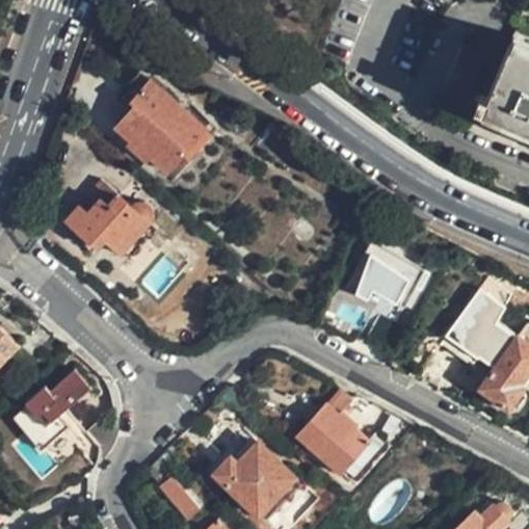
[(528,18),(523,16),(510,44),(528,51),(528,18)]
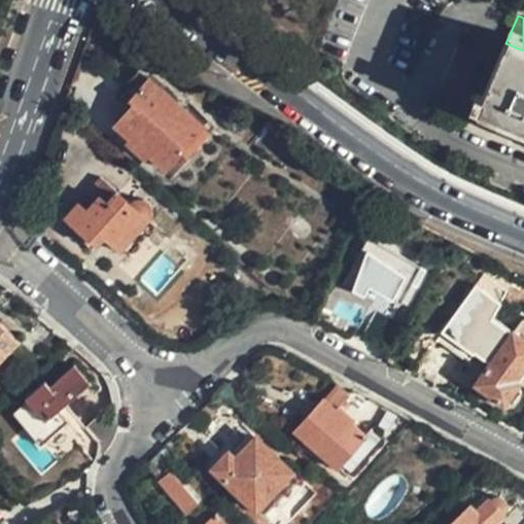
[(523,50),(505,43),(483,97),(479,95),(475,105),(479,107),(477,112),(523,132),(523,50)]
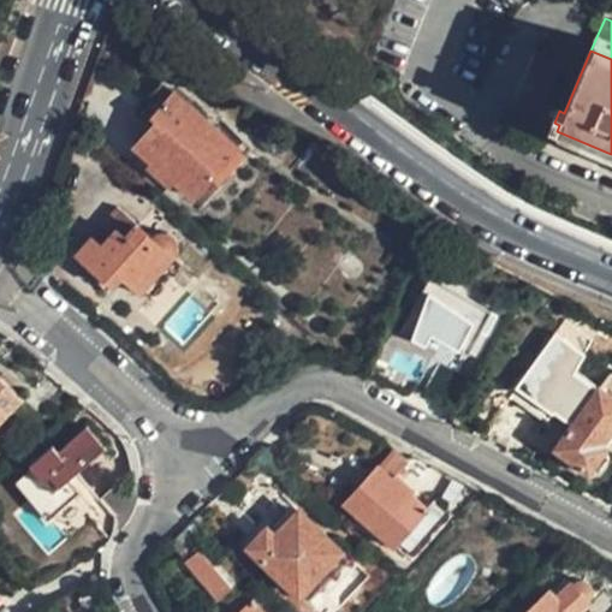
[(156,116),(174,94),(162,84),(153,95),(156,97),(148,108),(156,116)]
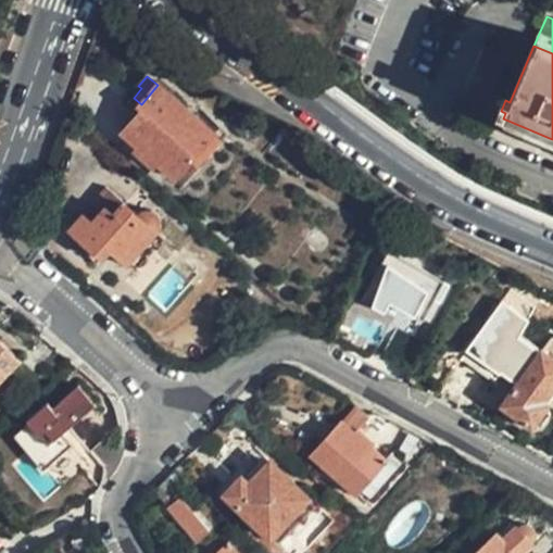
[(214,136),(158,85),(141,104),(139,107),(142,110),(122,134),(140,149),(136,152),(154,168),(158,165),(175,181),(214,136)]
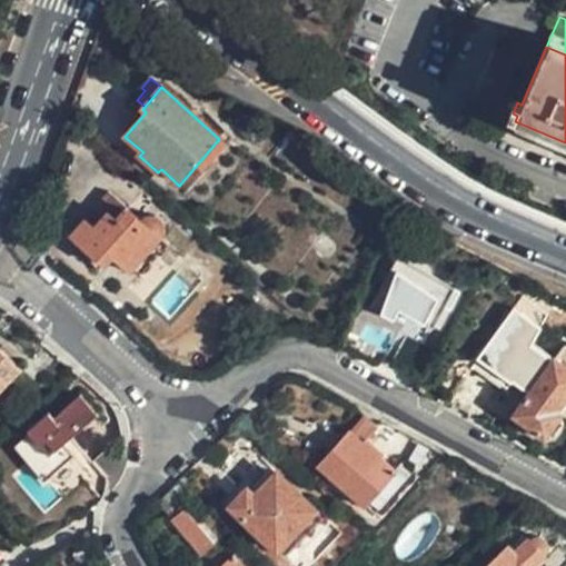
[(305,133),(296,127),(288,137),(299,144),(305,133)]
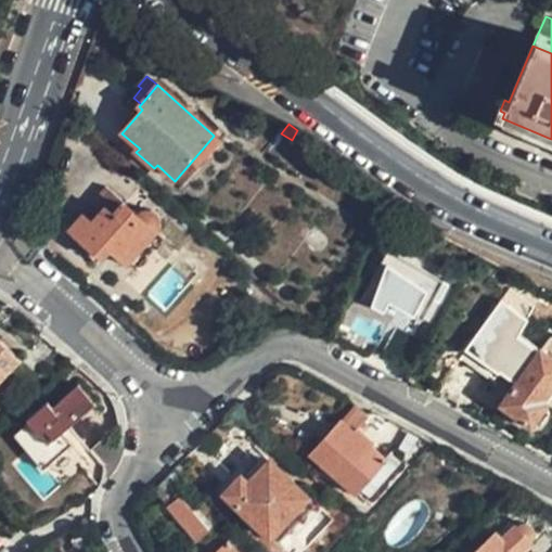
[(128,265),(157,232),(159,228),(162,225),(161,220),(158,216),(154,213),(151,209),(145,210),(141,212),(138,215),(107,189),(93,205),(102,212),(93,220),(84,214),(68,232),(102,261),(110,253),(126,267),(128,265)]
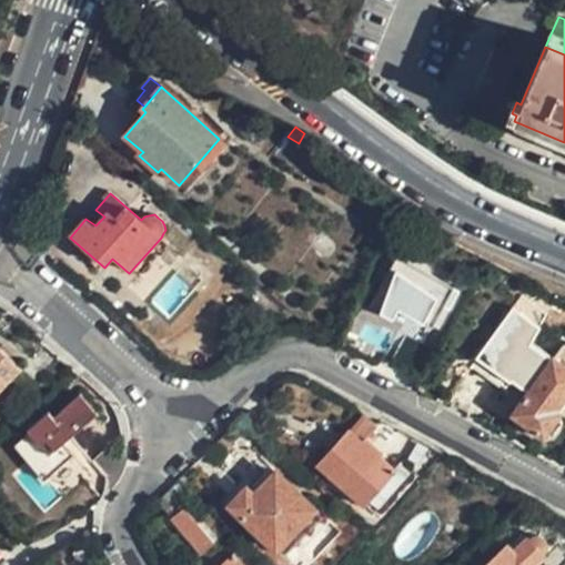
[(168,243),(161,238),(131,271),(140,278),(168,243)]
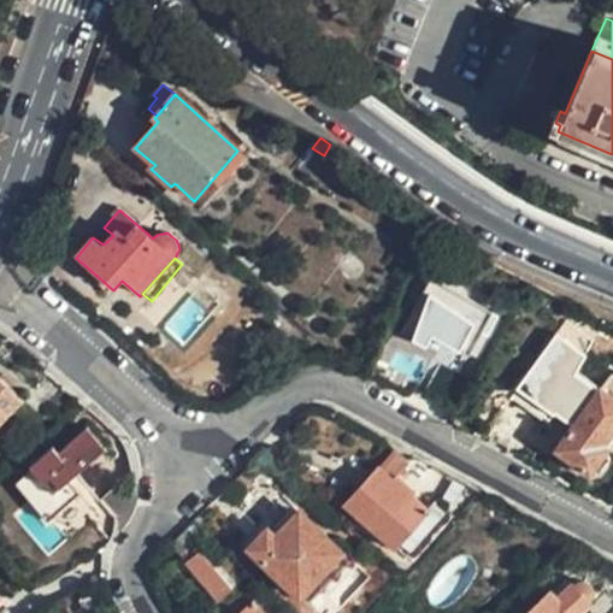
[(488,336),(500,317),(431,280),(401,334),(426,348),(434,336),(471,357),(483,334),(488,336)]
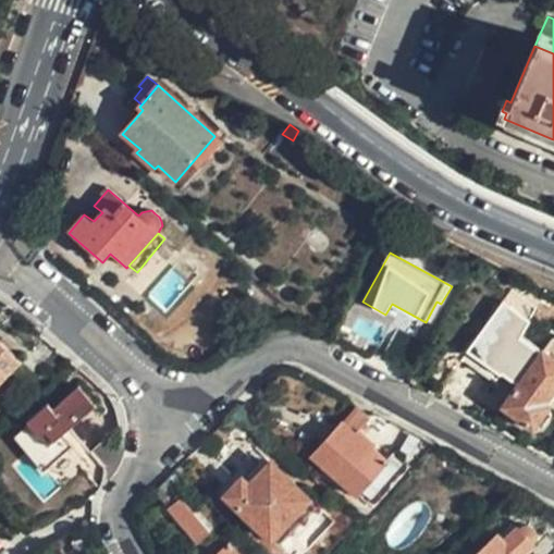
[(553,365),(541,355),(520,340),(540,312),(509,291),(459,357),(494,383),(500,377),(515,388),(500,408),(527,430),(529,427),(532,429),(544,429),(552,418),(549,406),(546,404),(553,394),(553,365)]
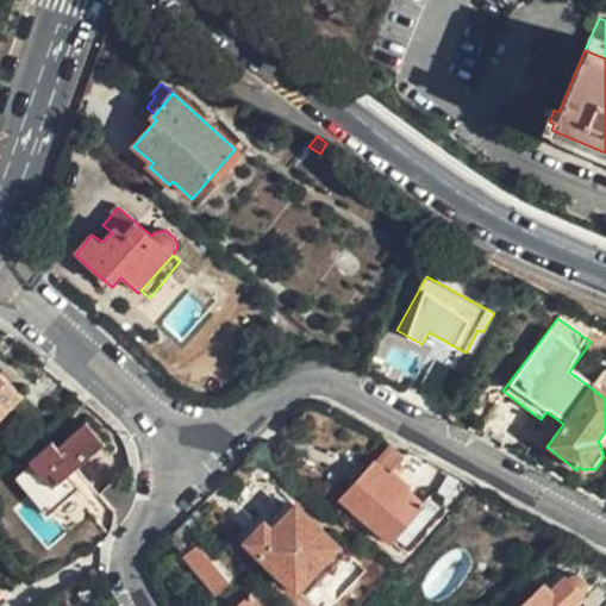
[(605,372),(603,373),(592,388),(605,399),(605,372)]
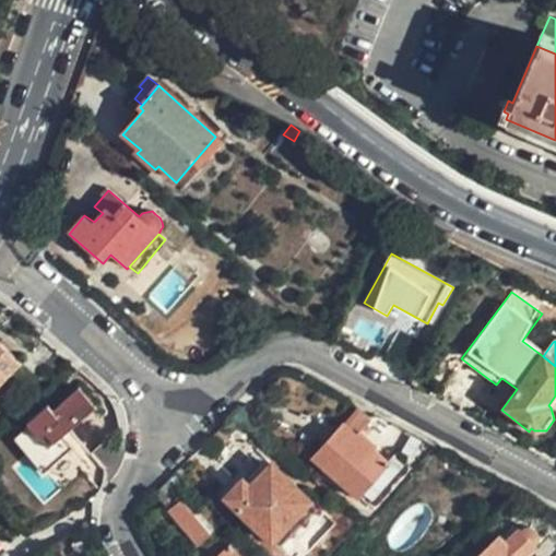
[(0,382),(20,362),(0,342),(0,382)]
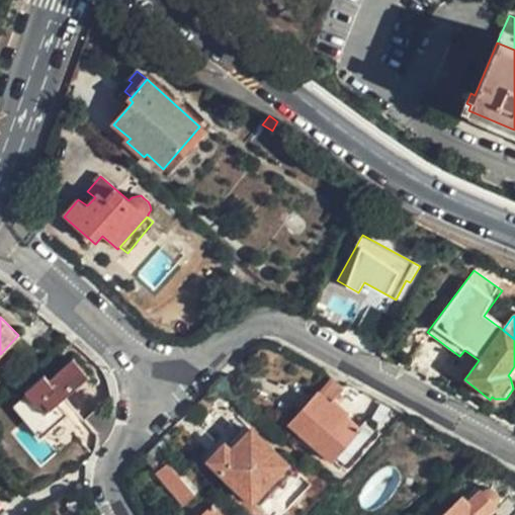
[(45,377),(25,394),(27,396),(13,409),(41,441),(68,416),(59,406),(89,379),(75,362),(51,384),(45,377)]
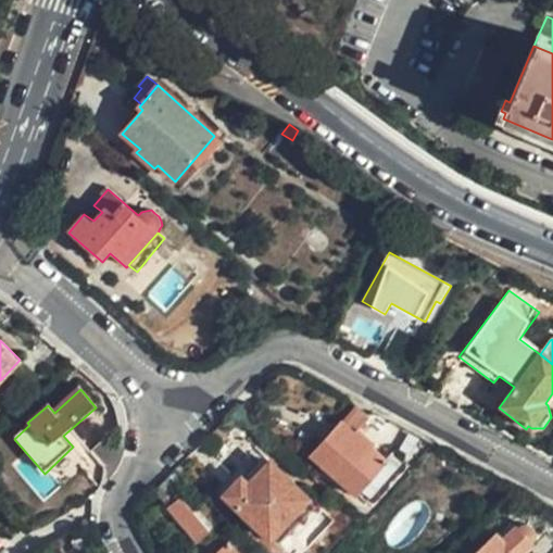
[(354,498),(385,465),(368,450),(372,445),(357,431),(368,419),(354,406),(308,456),(354,498)]
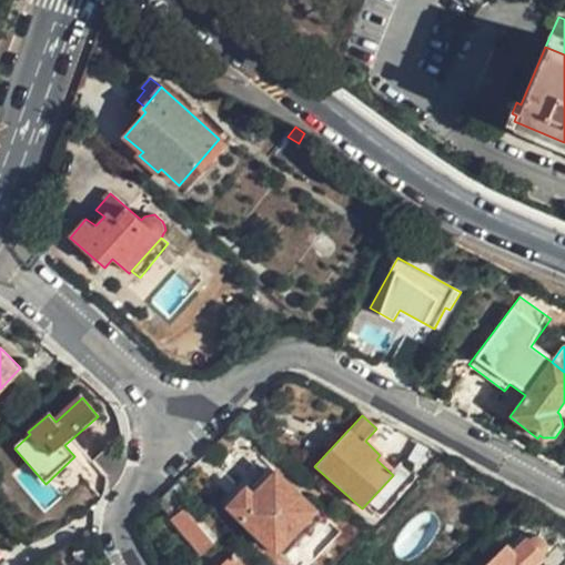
[(401,468),(393,475),(362,508),(372,517),(409,475),(401,468)]
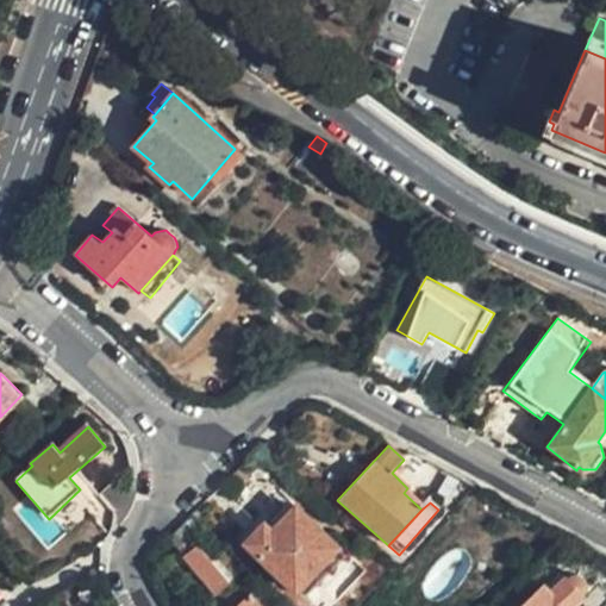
[(293,593),(336,550),(294,508),(270,532),(264,526),(245,544),(293,593)]
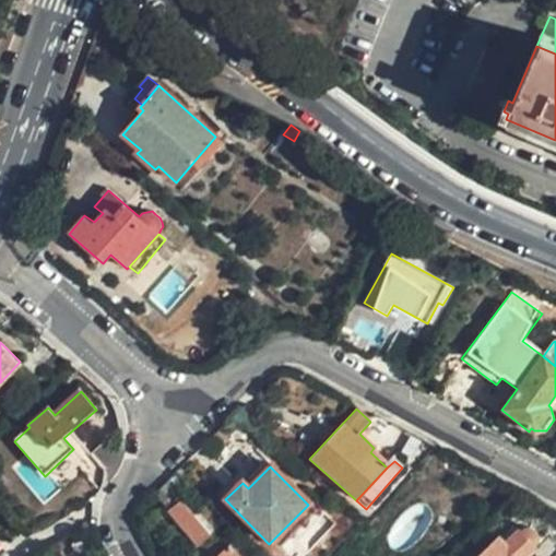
[(210,535),(182,503),(169,513),(197,545),(210,535)]
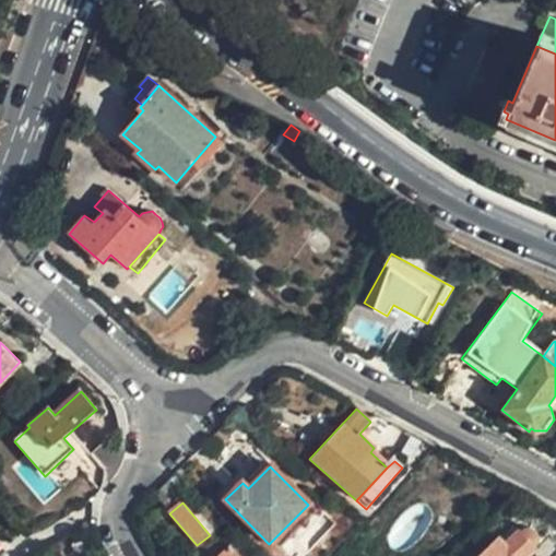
[(317,513),(308,505),(269,544),(278,554),(317,513)]
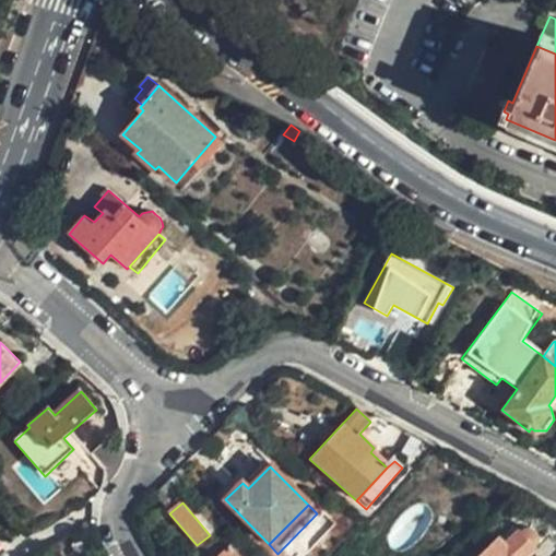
[(519,533),(506,546),(496,555),(485,555),(532,555),(536,552),(533,548),(534,546),(536,544),(536,542),(536,537),(534,535),(530,534),(527,533),(524,535),(521,535),(519,533)]
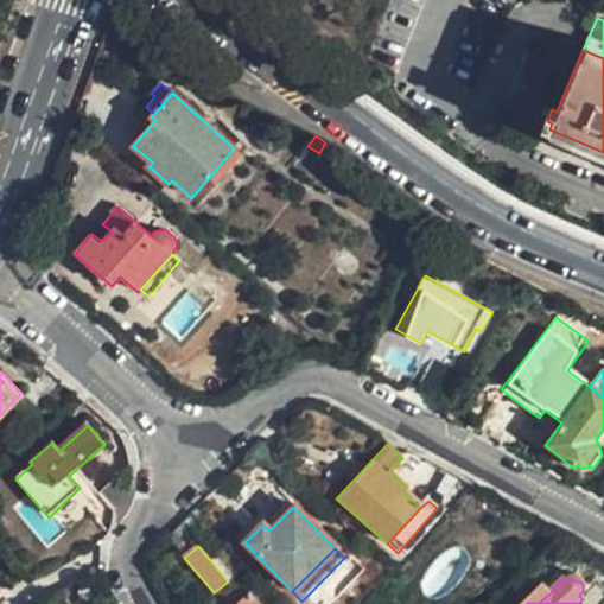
[(539,603),(550,593),(542,587),(527,603),(539,603)]
